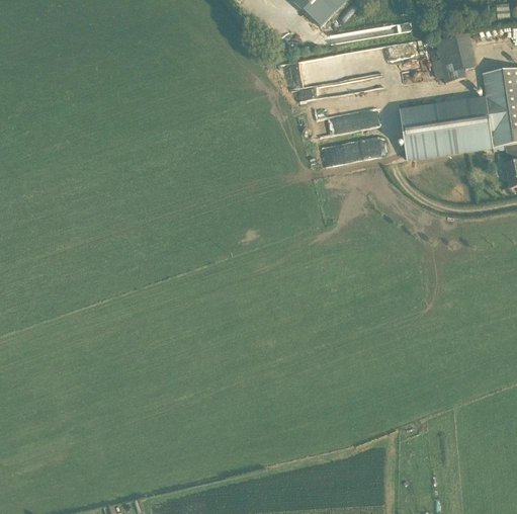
[(291,0),(320,25),(343,0),(291,0)]
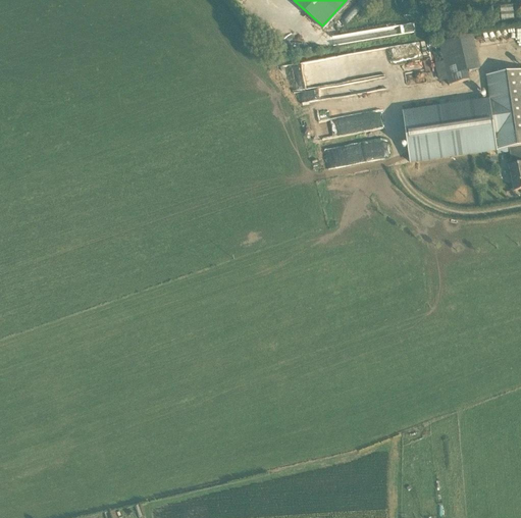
[(488,5),(473,7),(474,16),(489,13),(488,5)]
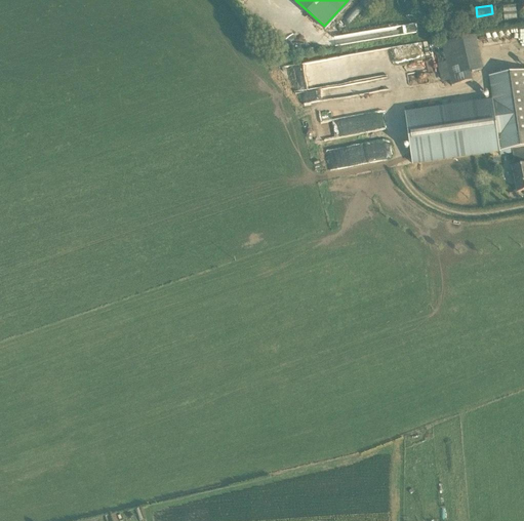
[(445,58),(448,77),(449,81),(471,77),(470,70),(483,67),(476,34),(441,41),(445,58)]
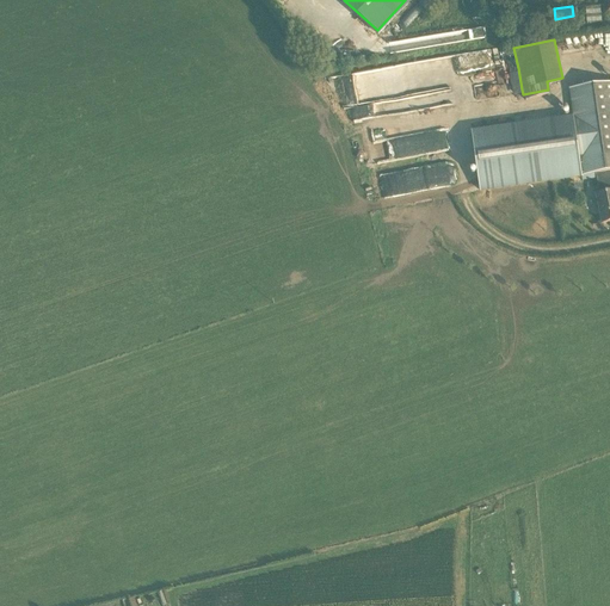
[(602,220),(609,218),(609,217),(609,78),(568,85),(573,113),(580,172),(595,169),(598,190),(596,191),(602,220)]
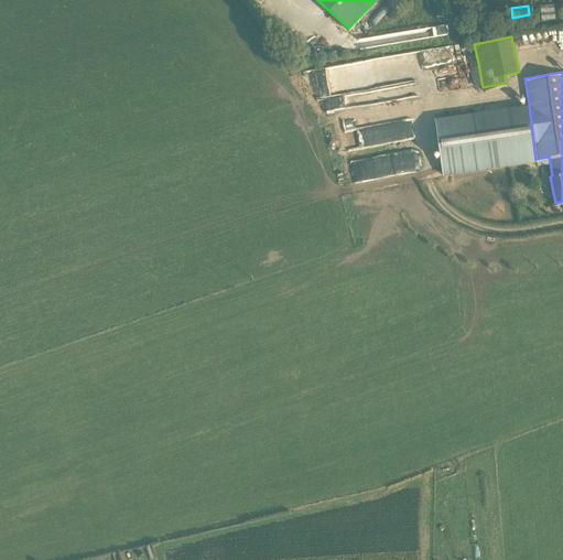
[(508,162),(536,159),(529,105),(434,119),(442,172),(508,162)]
